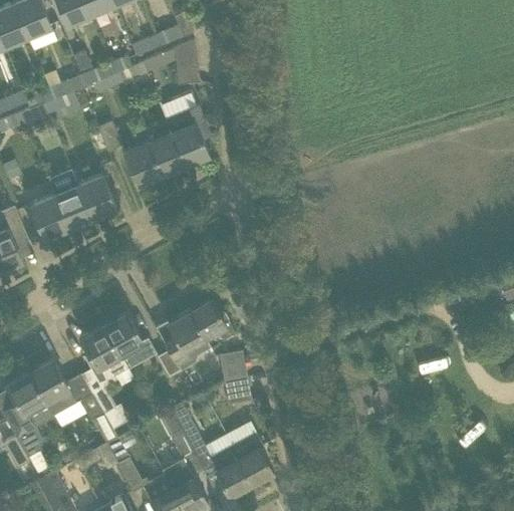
[(33,50),(57,40),(39,0),(17,0),(12,2),(27,36),(33,50)]
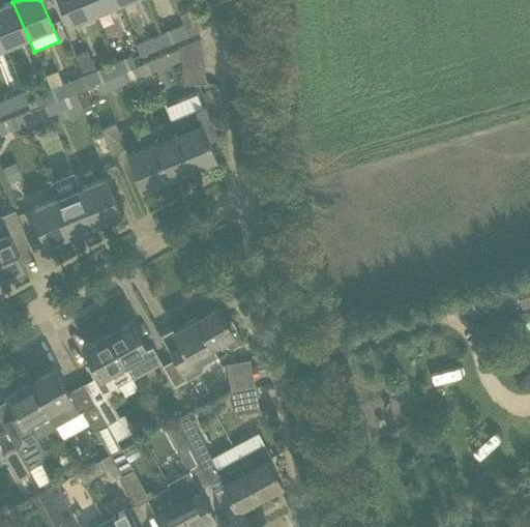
[(59,0),(62,8),(69,24),(94,13),(88,0),(59,0)]
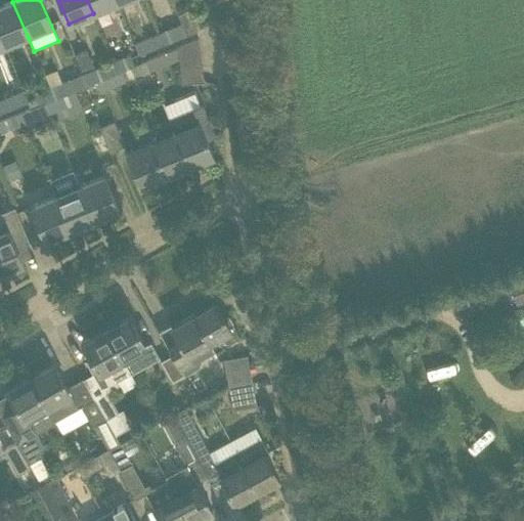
[(87,0),(93,13),(117,3),(115,0),(87,0)]
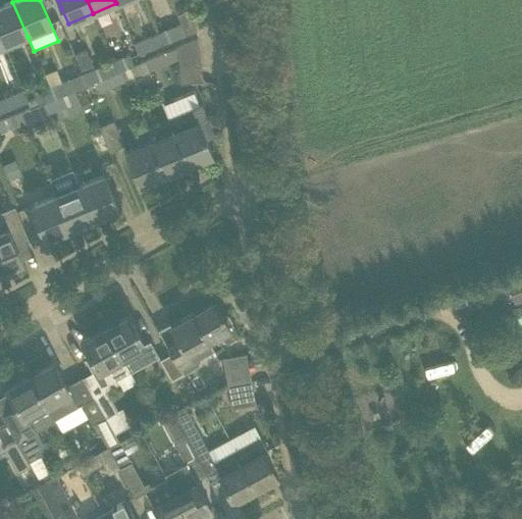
[(0,38),(3,47),(28,37),(12,2),(0,7),(0,38)]
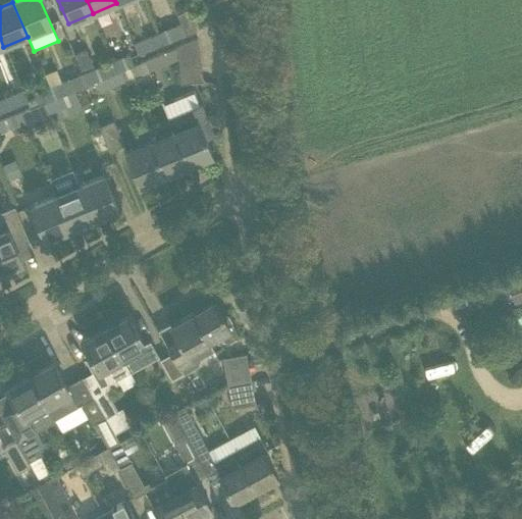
[(177,15),(181,26),(186,36),(196,32),(193,9),(177,15)]
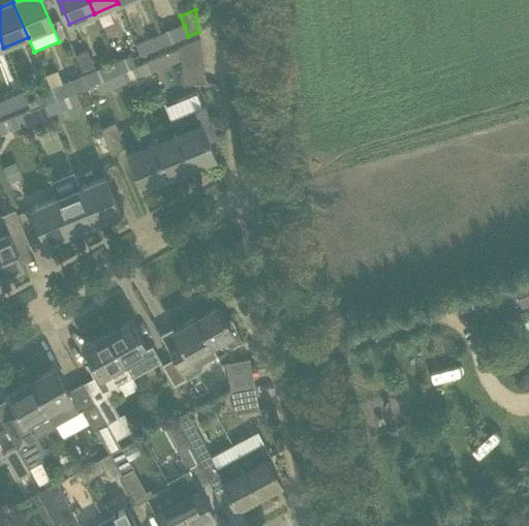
[(184,26),(159,36),(163,48),(188,36),(184,26)]
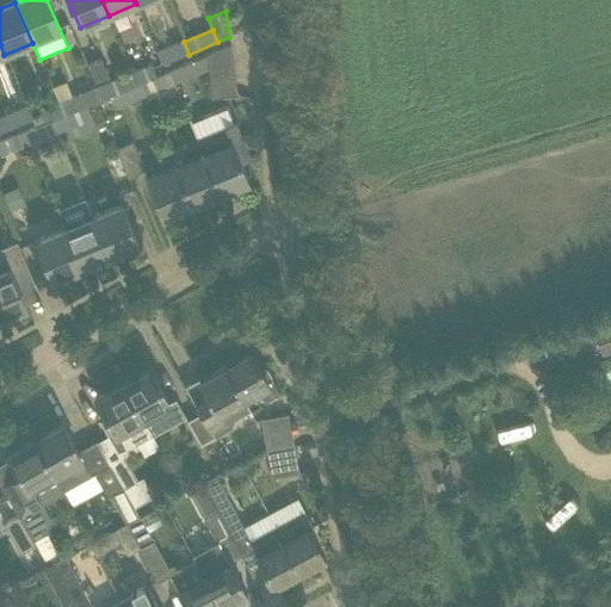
[(162,66),(189,55),(184,42),(158,53),(162,66)]
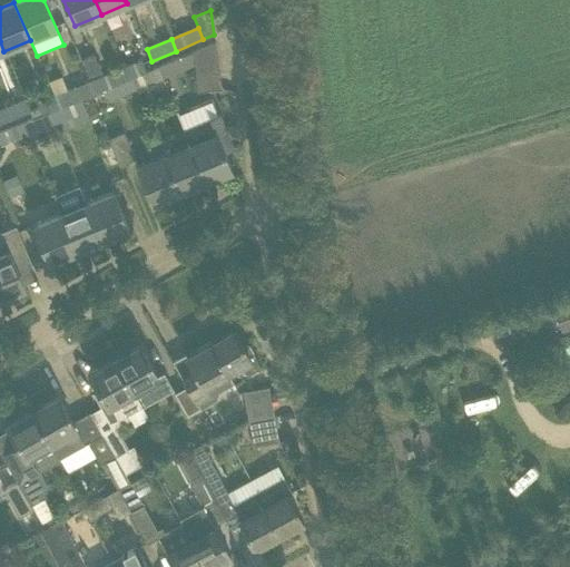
[(215,44),(193,52),(194,67),(217,64),(215,44)]
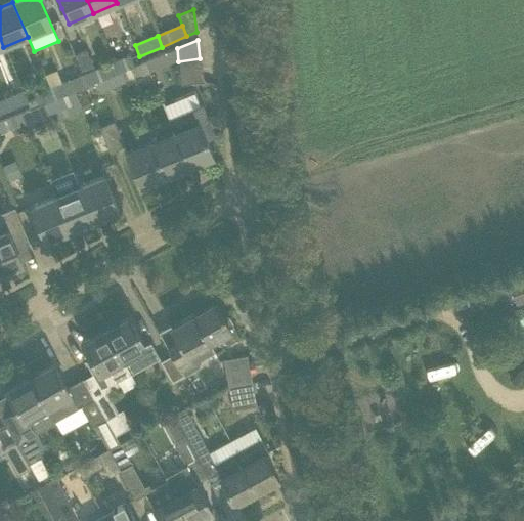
[(143,62),(148,74),(178,61),(177,48),(143,62)]
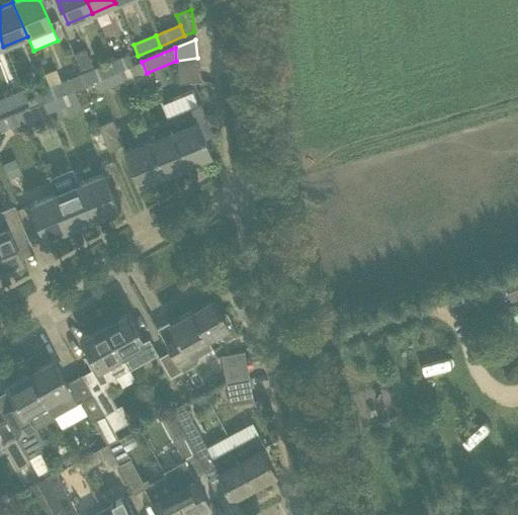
[(73,57),(82,76),(86,86),(95,83),(118,73),(113,63),(95,71),(86,52),(73,57)]
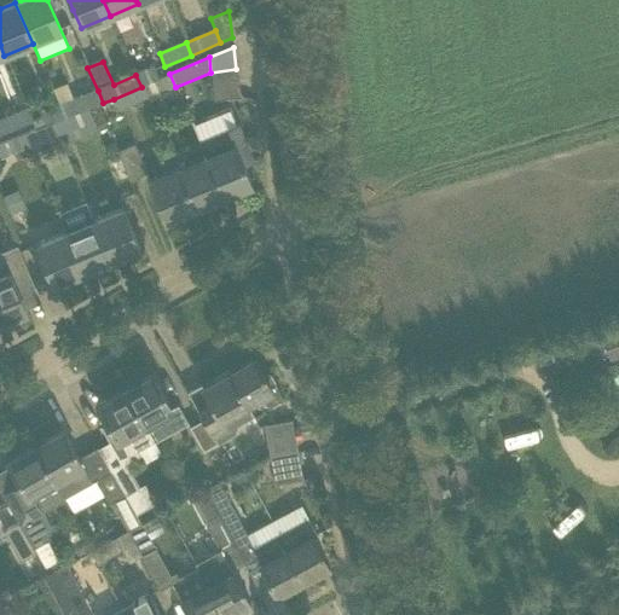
[(154,68),(136,75),(142,87),(158,79),(154,68)]
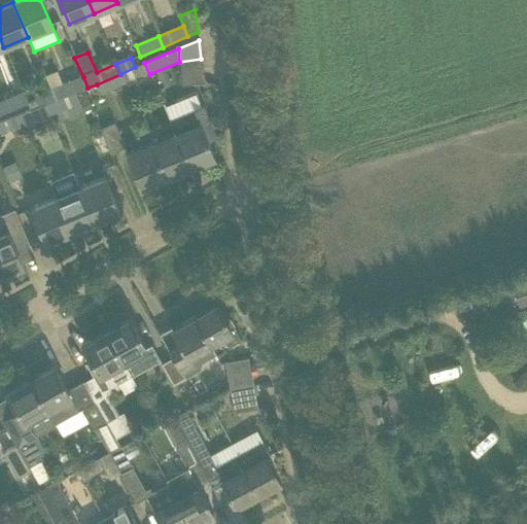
[(181,73),(203,71),(201,59),(179,62),(181,73)]
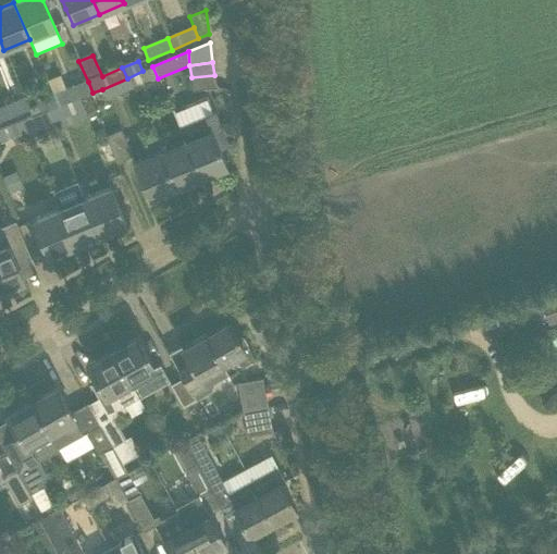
[(152,66),(143,71),(127,78),(133,89),(158,78),(152,66)]
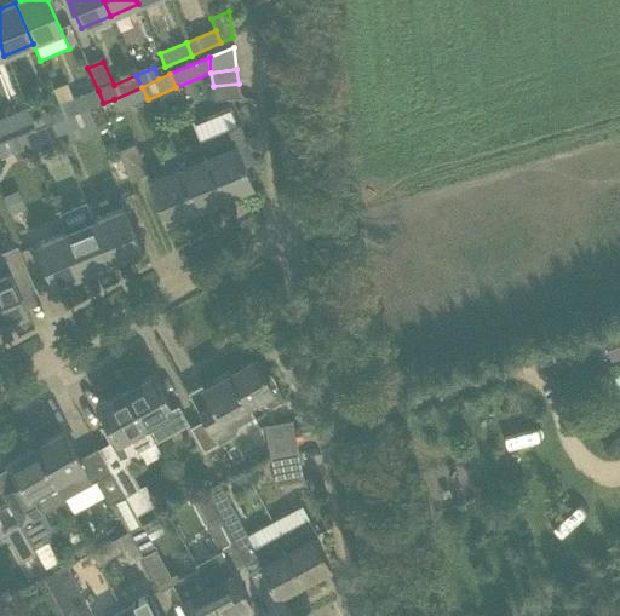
[(214,99),(240,97),(239,84),(213,86),(214,99)]
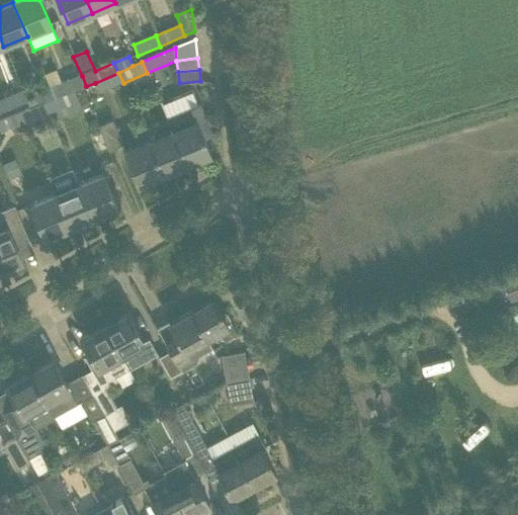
[(99,93),(123,83),(118,73),(95,83),(99,93)]
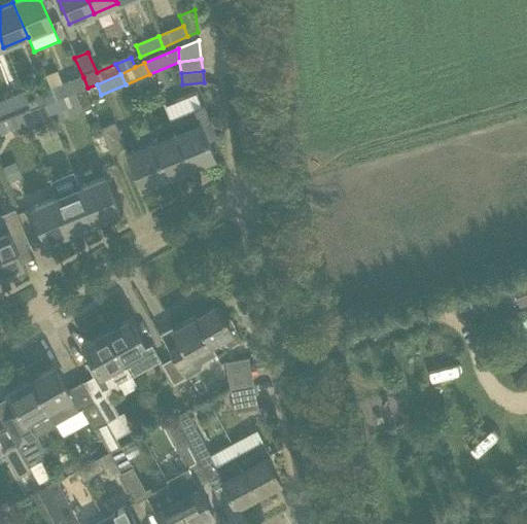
[(88,88),(83,77),(50,92),(55,101),(75,93),(88,88)]
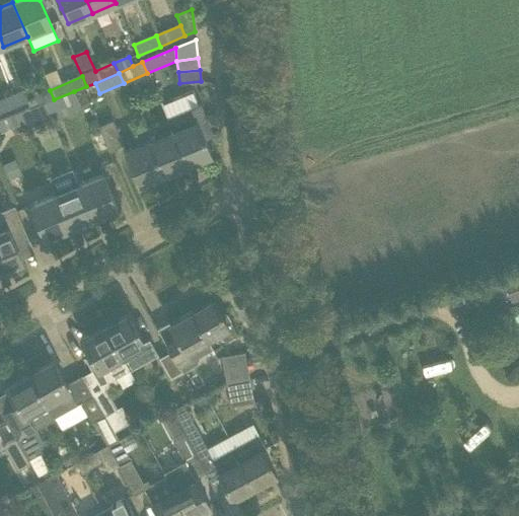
[(27,102),(30,109),(54,99),(50,90),(33,96),(34,98),(27,101),(27,102)]
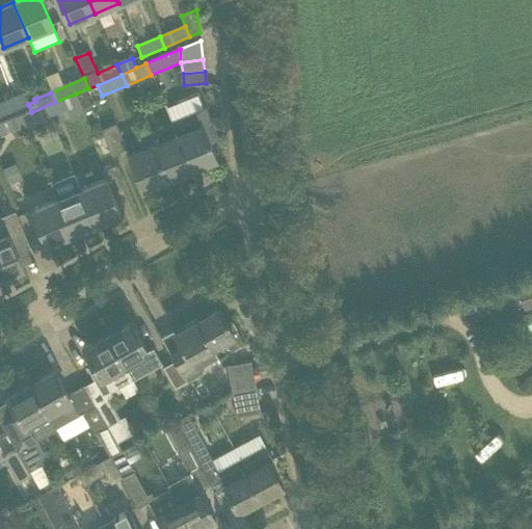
[(24,94),(0,103),(0,105),(4,115),(28,105),(28,104),(24,94)]
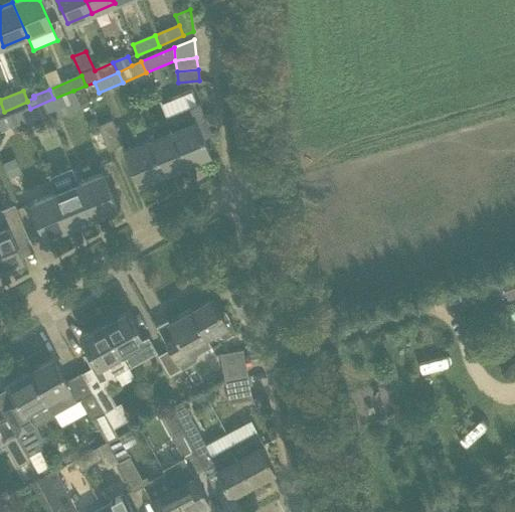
[(53,99),(57,110),(61,118),(81,110),(73,91),(53,99)]
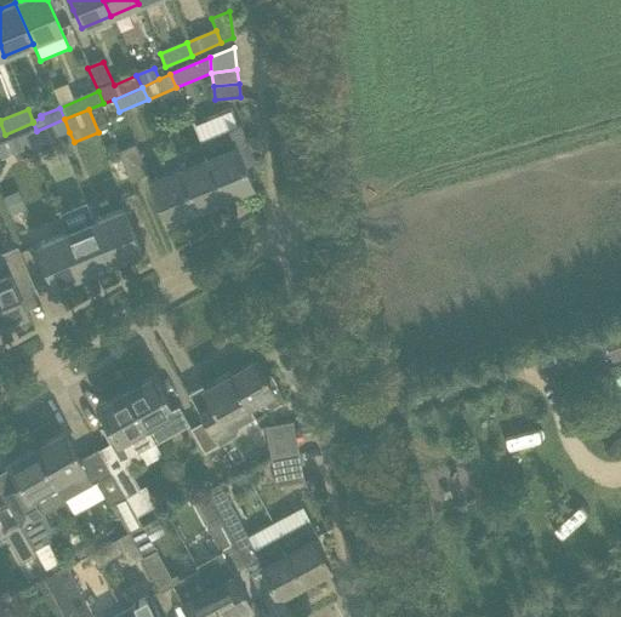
[(64,119),(36,131),(27,135),(32,149),(55,140),(69,132),(64,119)]
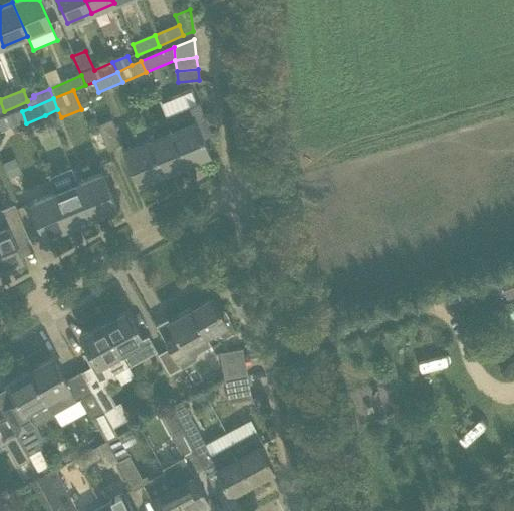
[(197,105),(179,112),(167,118),(172,131),(171,131),(185,165),(209,155),(202,138),(209,135),(197,105)]
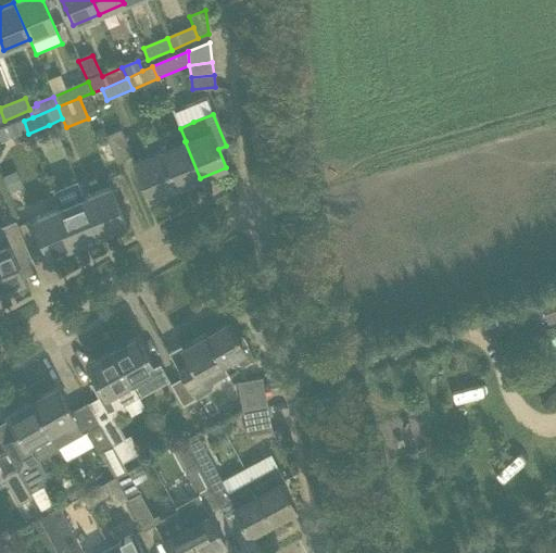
[(0,143),(0,145),(28,134),(24,121),(0,130),(0,143)]
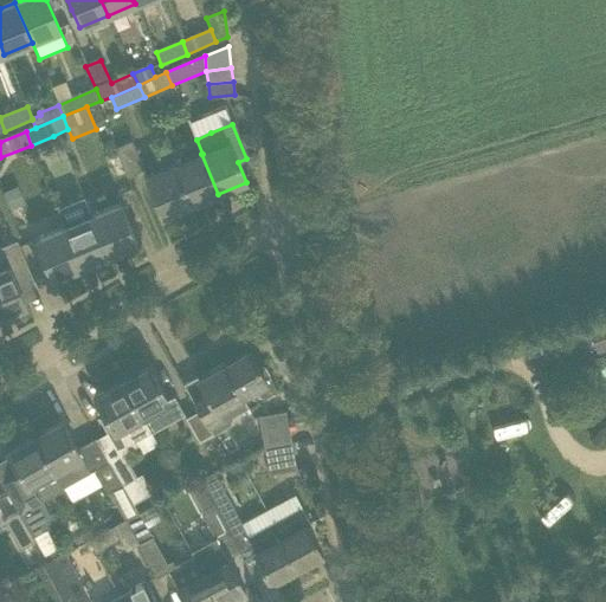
[(116,150),(128,179),(144,172),(133,143),(116,150)]
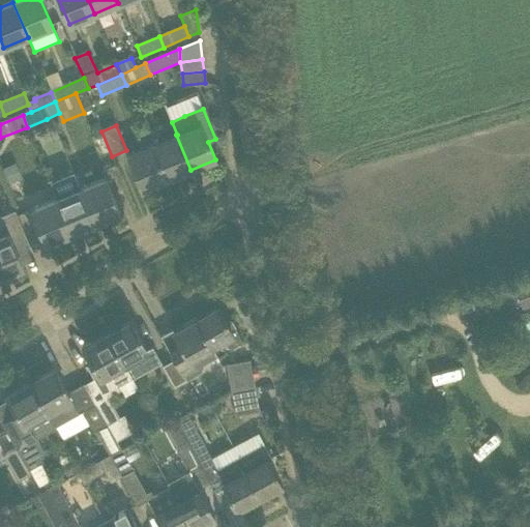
[(167,180),(190,170),(176,135),(163,141),(157,128),(147,133),(152,145),(167,180)]
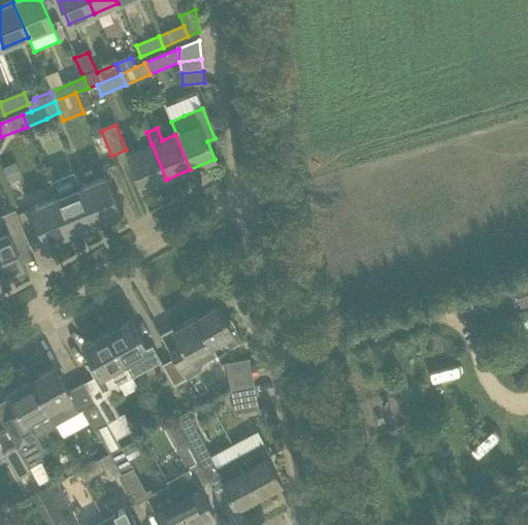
[(166,179),(152,144),(127,155),(141,190),(166,179)]
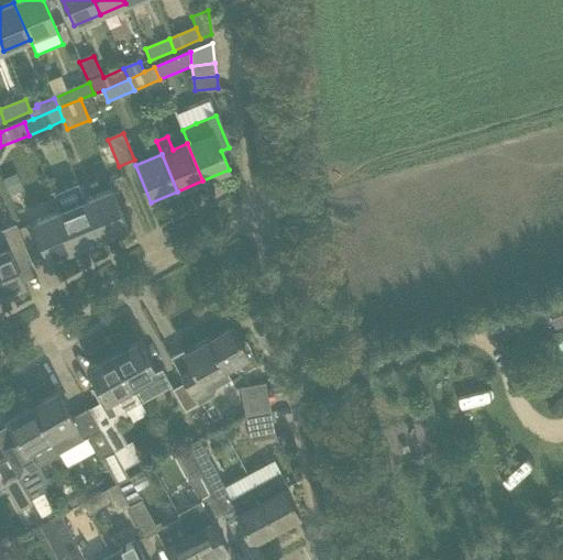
[(85,202),(100,239),(127,228),(111,191),(85,202)]
